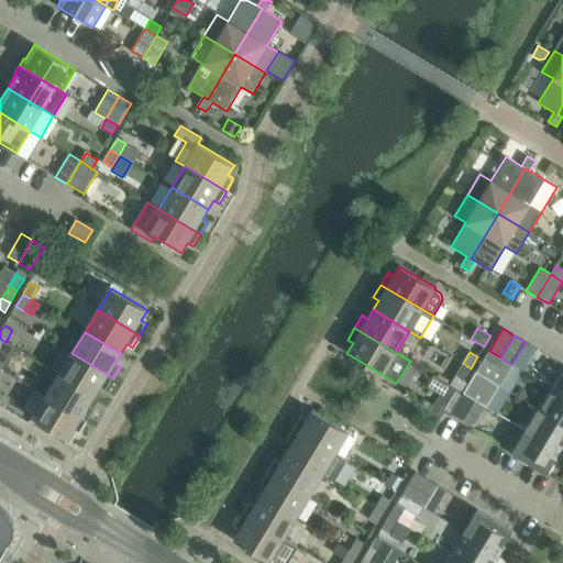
[(100,387),(106,390),(113,378),(72,353),(58,374),(95,396),(100,387)]
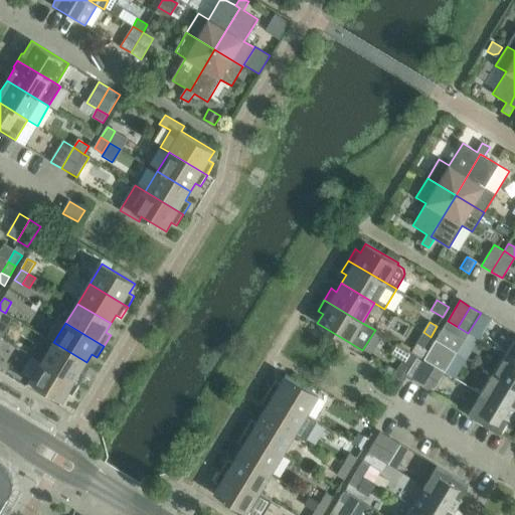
[(436,340),(457,352),(467,335),(447,323),(436,340)]
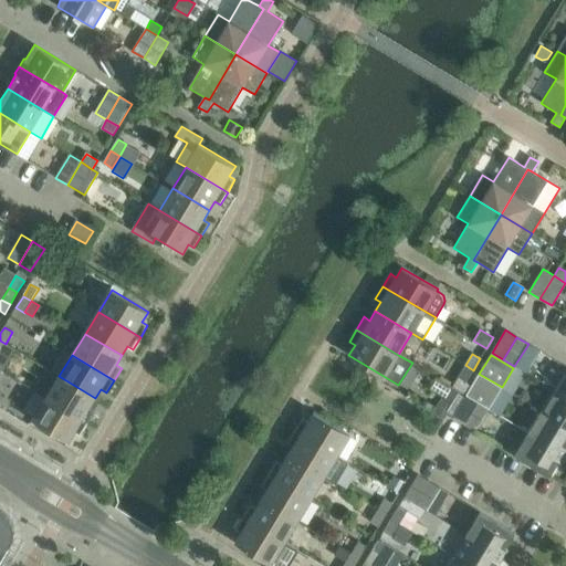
[(458,377),(457,376),(450,386),(465,396),(471,387),(465,384),(473,370),(465,365),(458,377)]
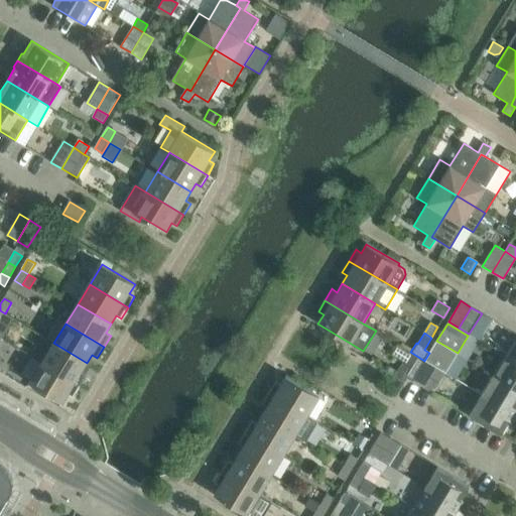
[(515,337),(505,356),(515,362),(515,337)]
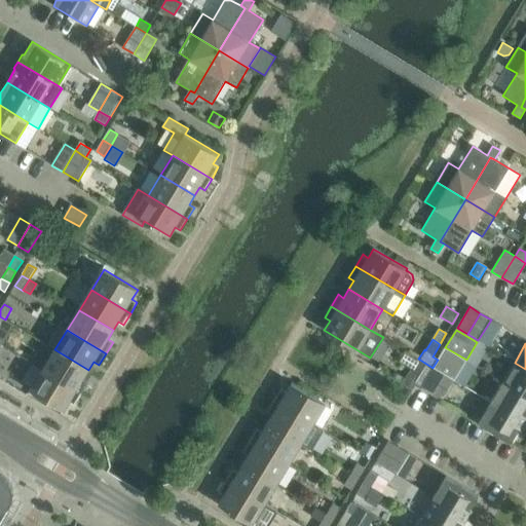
[(445,347),(438,360),(433,368),(444,374),(454,380),(466,360),(445,347)]
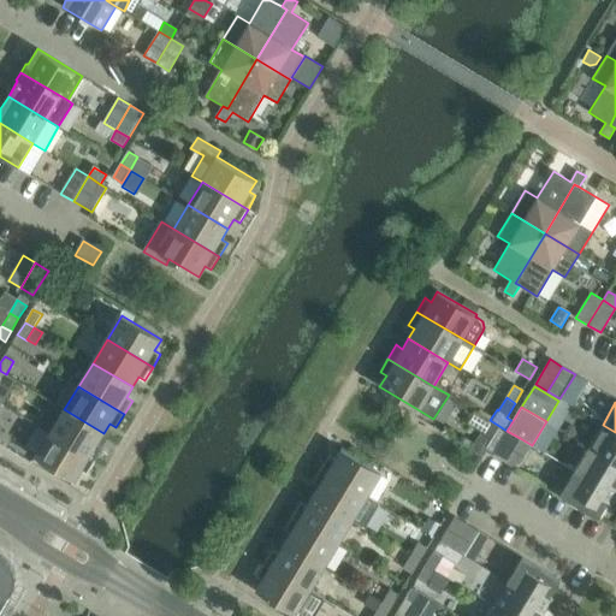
[(104,448),(98,444),(104,433),(64,409),(49,433),(96,461),(104,448)]
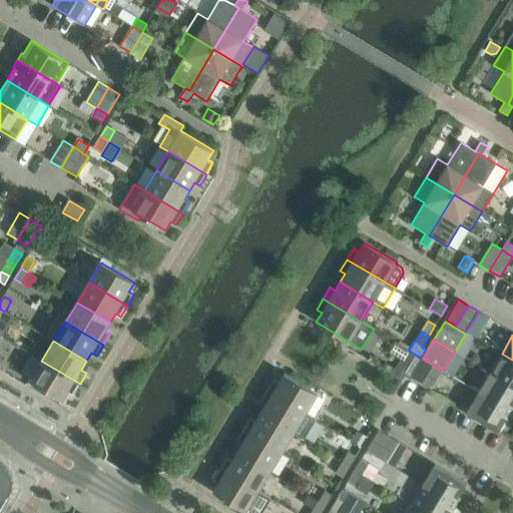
[(392,375),(402,381),(405,376),(420,385),(433,365),(422,359),(408,350),(402,360),(401,360),(392,375)]
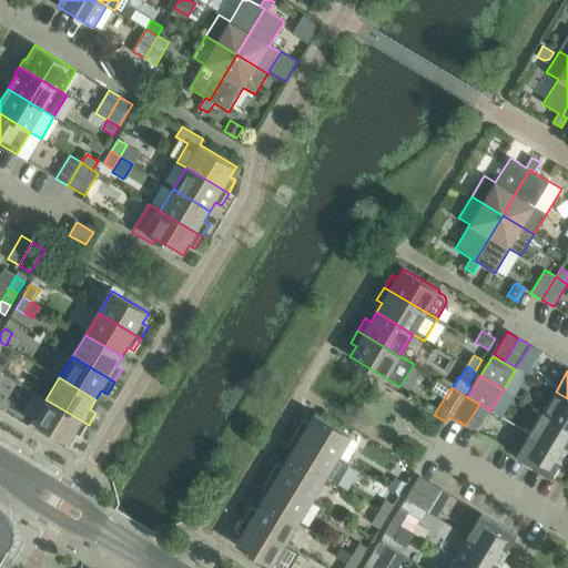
[(567,398),(556,392),(543,413),(567,427),(567,398)]
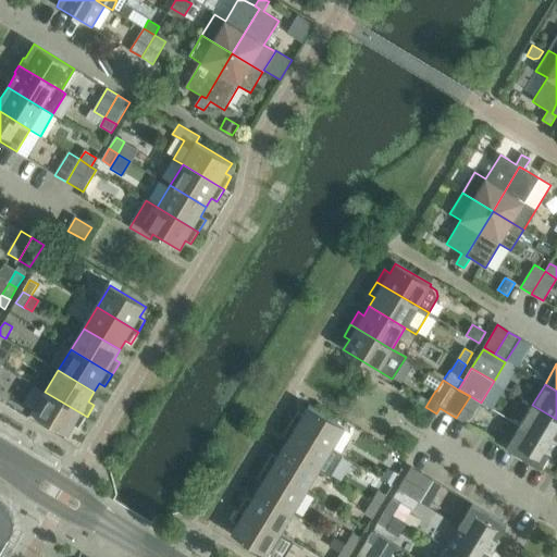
[(32,413),(67,435),(74,425),(79,429),(87,417),(45,392),(32,413)]
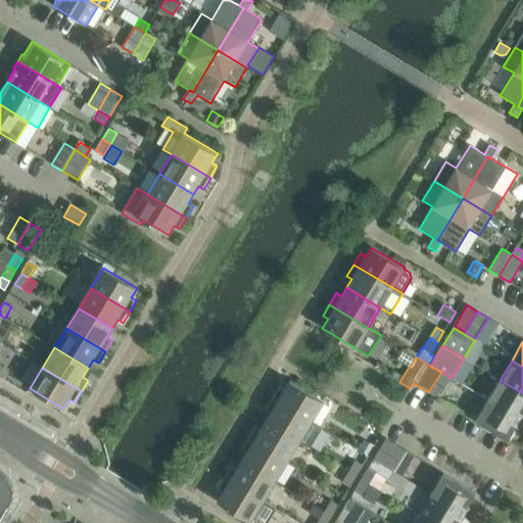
[(441,372),(428,392),(439,398),(452,378),(441,372)]
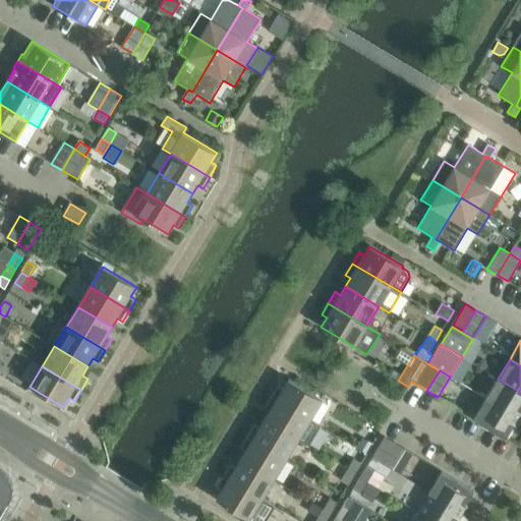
[(289,379),(283,388),(278,385),(271,397),(309,420),(323,399),(289,379)]
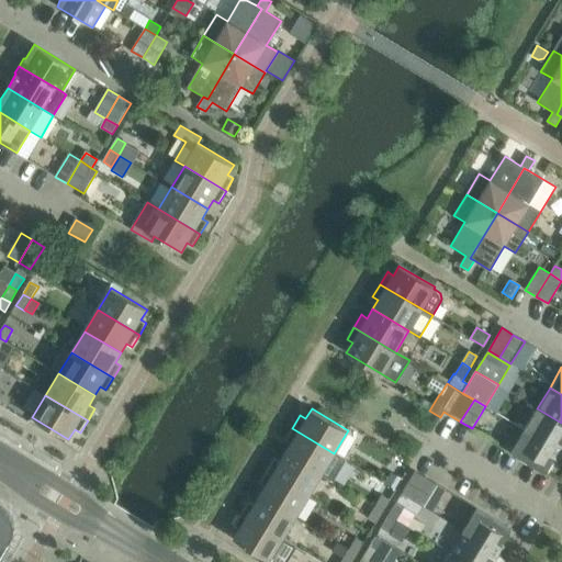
[(561,449),(561,423),(537,408),(524,430),(561,452),(561,449)]
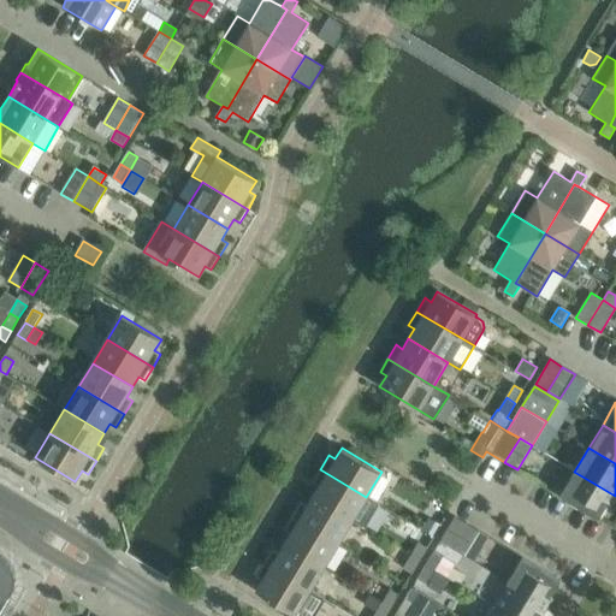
[(313,483),(319,486),(313,496),(353,520),(366,497),(320,469),(313,483)]
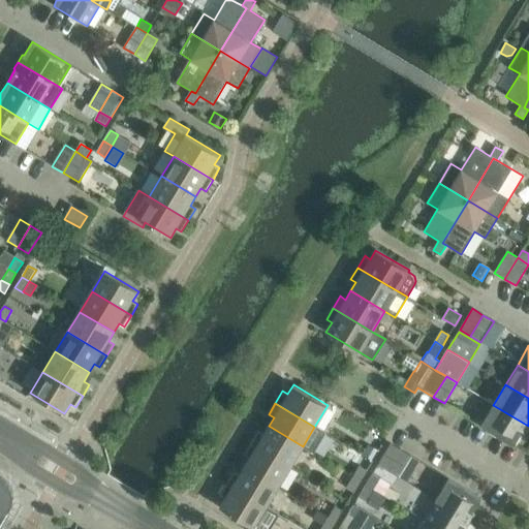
[(480,426),(514,445),(522,432),(523,433),(528,426),(493,405),(480,426)]
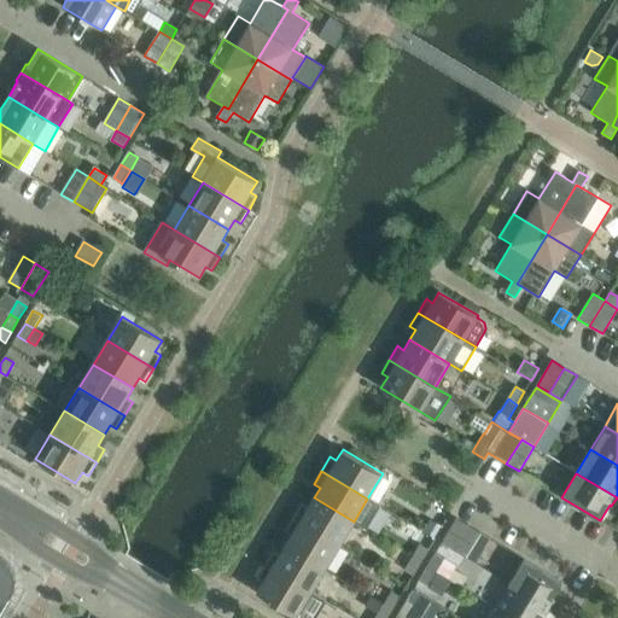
[(308,507),(302,503),(293,518),(339,546),(354,522),(314,497),(308,507)]
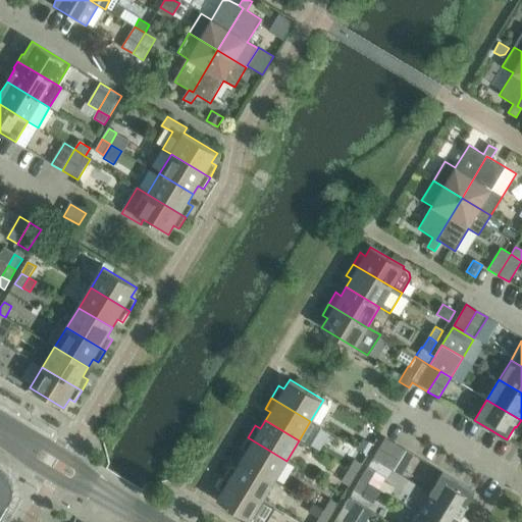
[(241,449),(246,452),(241,460),(274,480),(286,461),(248,437),(241,449)]
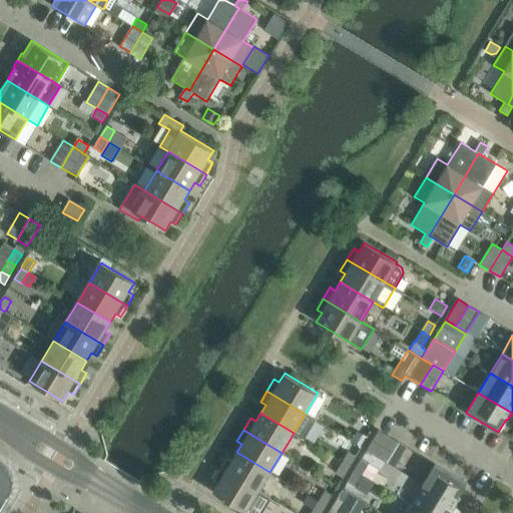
[(379,430),(367,451),(377,457),(389,436),(379,430)]
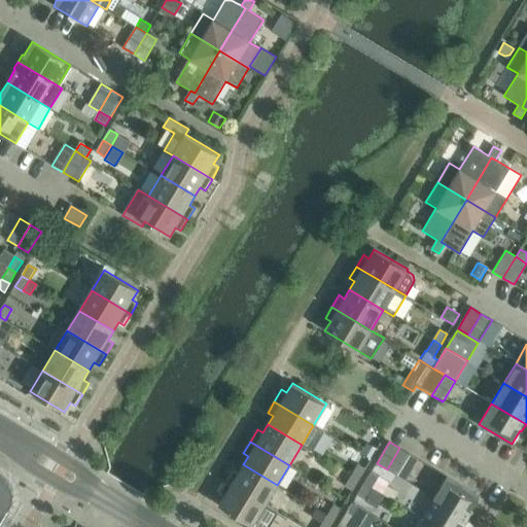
[(376,449),(366,444),(361,453),(370,458),(376,449)]
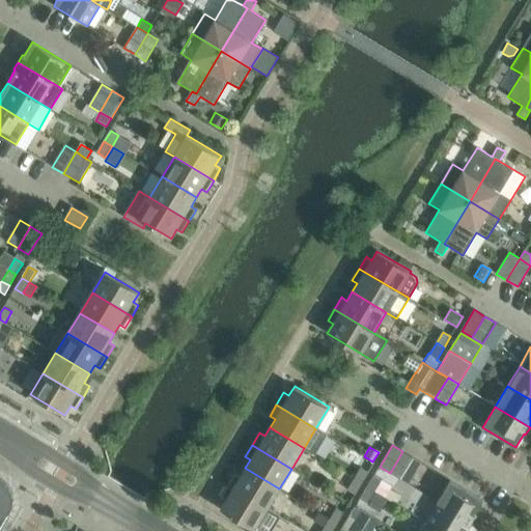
[(400,479),(413,458),(402,451),(390,473),(400,479)]
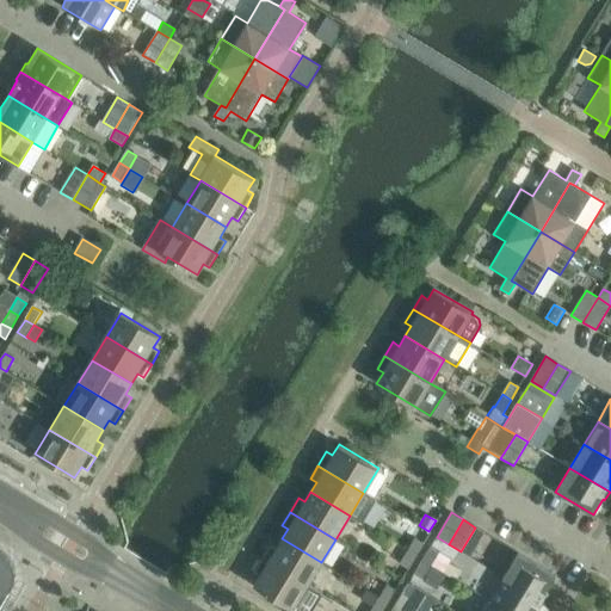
[(475,528),(461,551),(469,556),(485,532),(475,528)]
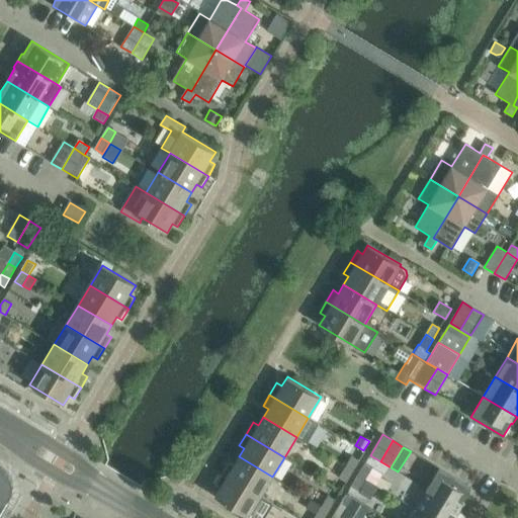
[(234,464),(229,461),(222,473),(260,497),(272,477),(239,456),(234,464)]
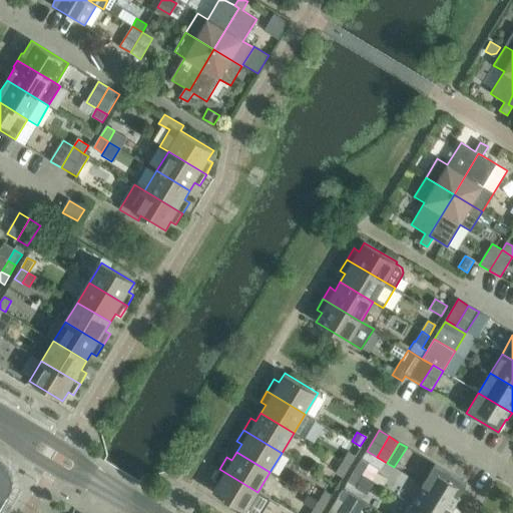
[(357,456),(349,452),(343,463),(350,467),(357,456)]
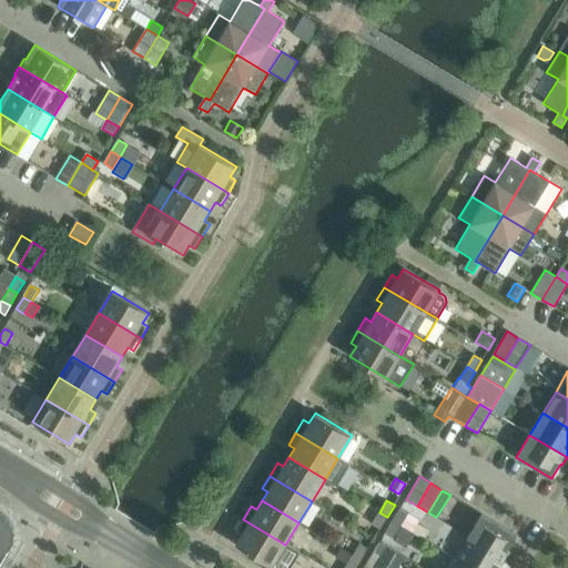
[(418,519),(399,508),(393,520),(401,526),(412,531),(418,519)]
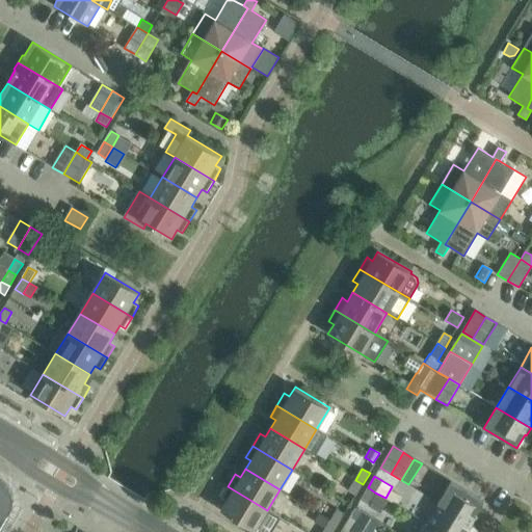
[(0,526),(7,514),(9,515),(10,513),(8,513),(11,507),(14,502),(14,496),(11,490),(9,486),(5,482),(0,480),(0,479),(0,526)]
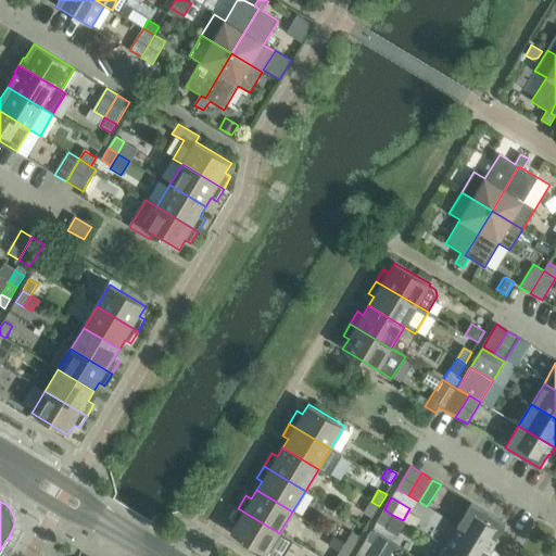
[(364,513),(373,518),(379,506),(371,502),(364,513)]
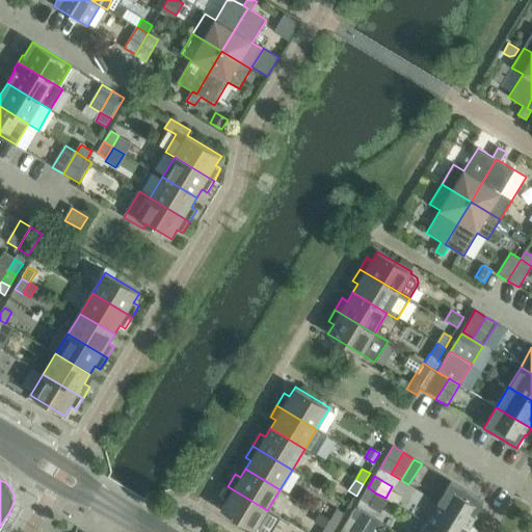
[(484,501),(451,481),(439,502),(473,523),(477,515),(476,515),(484,501)]
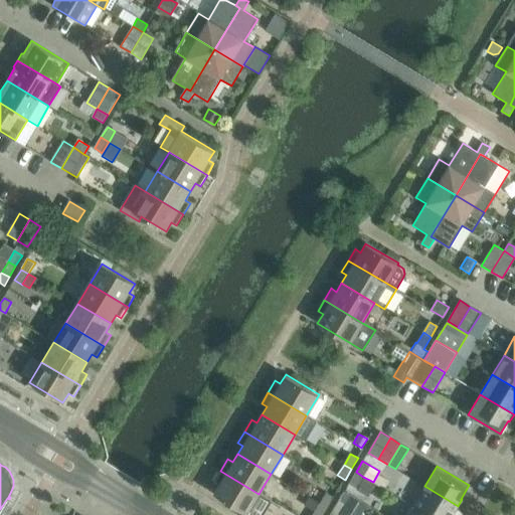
[(213,482),(219,485),(213,494),(246,514),(245,514),(260,514),(269,500),(259,494),(220,471),(213,482)]
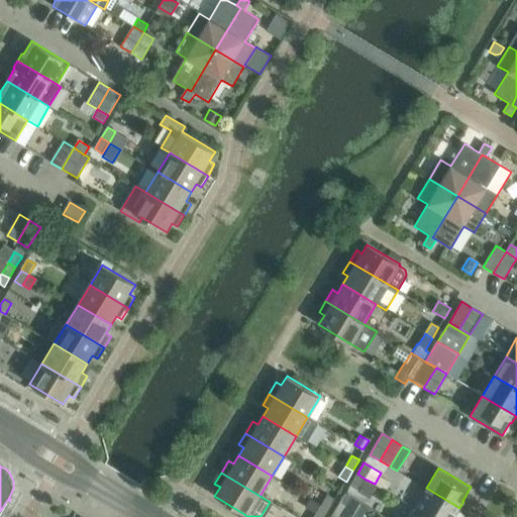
[(350,485),(358,489),(365,479),(357,474),(350,485)]
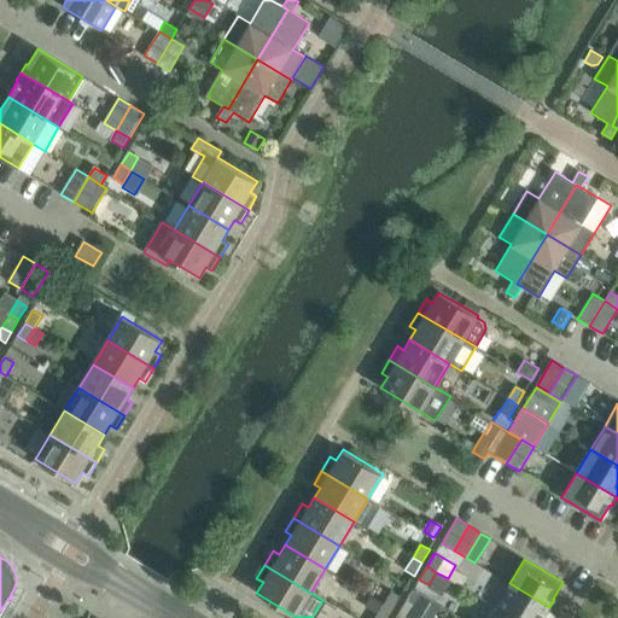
[(540,617),(542,614),(544,616),(549,607),(509,583),(495,607),(513,617),(540,617)]
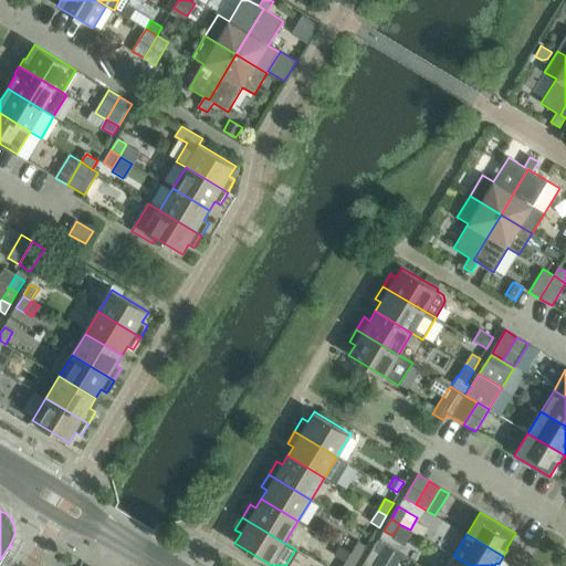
[(367,546),(358,541),(350,553),(360,558),(367,546)]
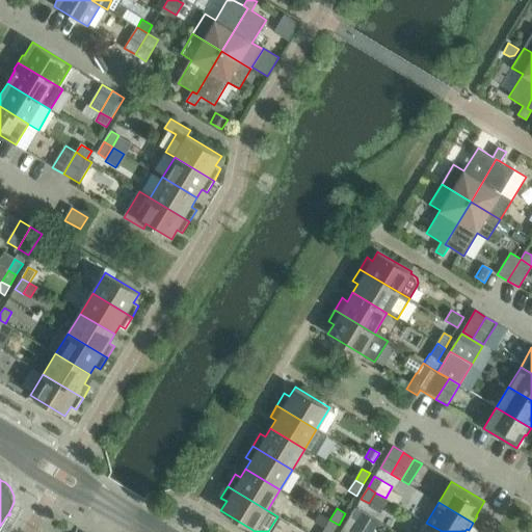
[(343,528),(349,531),(370,531),(377,521),(364,512),(360,519),(352,513),(343,528)]
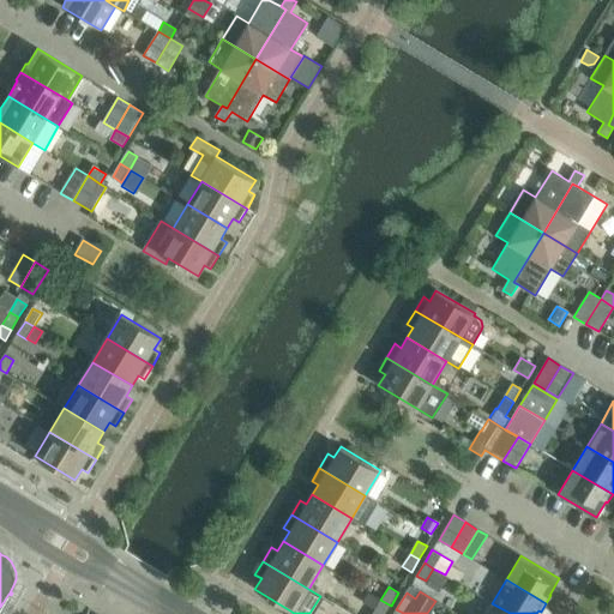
[(385,613),(391,606),(380,600),(372,613),(385,613)]
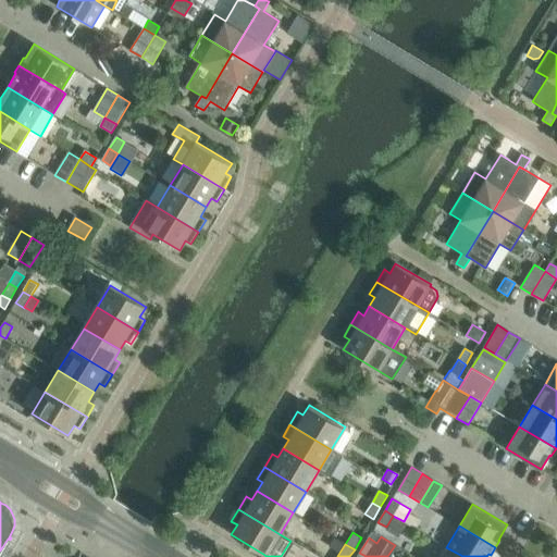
[(462,556),(446,547),(440,556),(462,556)]
